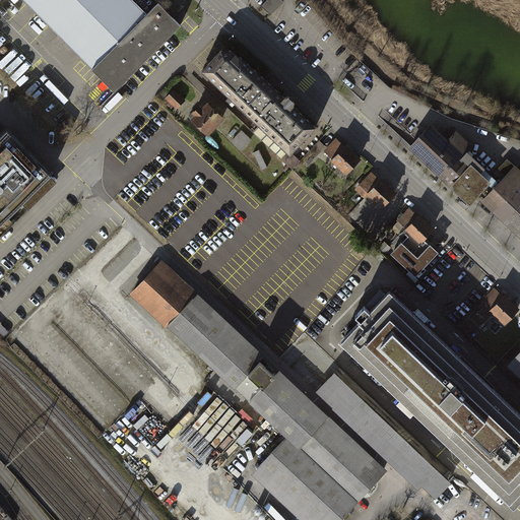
[(22,0),(114,91),(181,25),(168,12),(158,3),(147,14),(132,0),(22,0)]
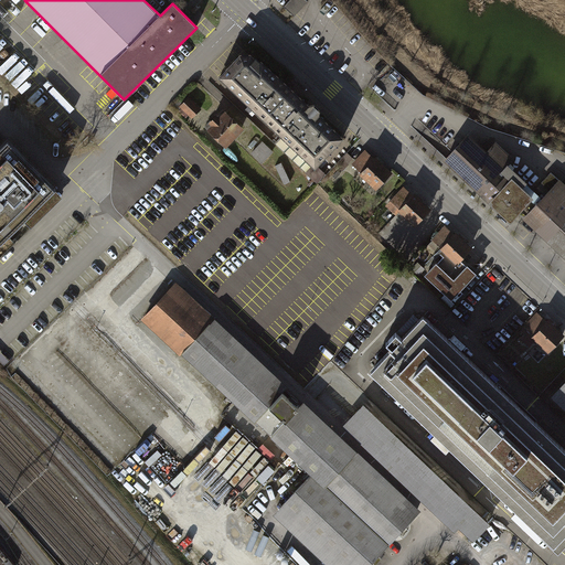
[(296,14),(309,0),(308,0),(290,0),(286,6),(296,14)]
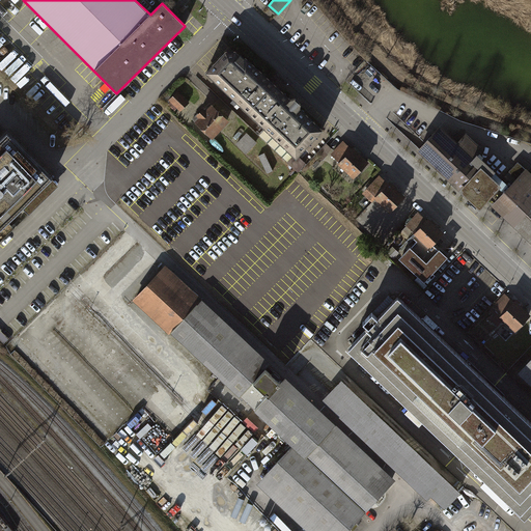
[(245,58),(231,46),(205,73),(296,158),(323,130),(246,57),(245,58)]
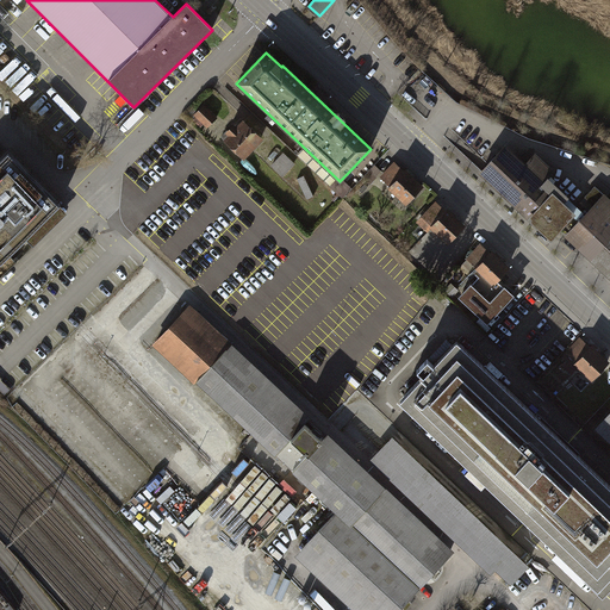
[(204,109),(195,116),(207,128),(215,120),(204,109)]
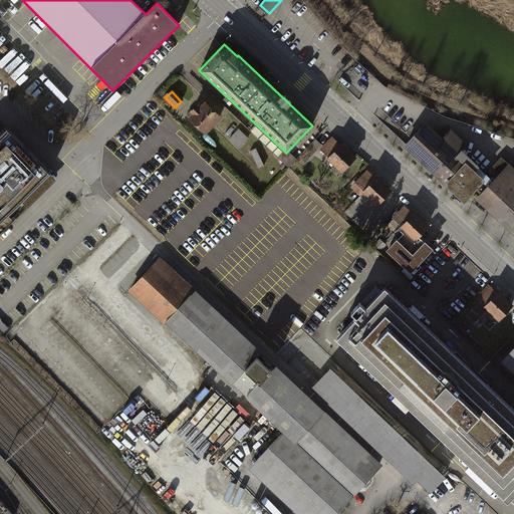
[(205,102),(190,118),(205,133),(220,116),(205,102)]
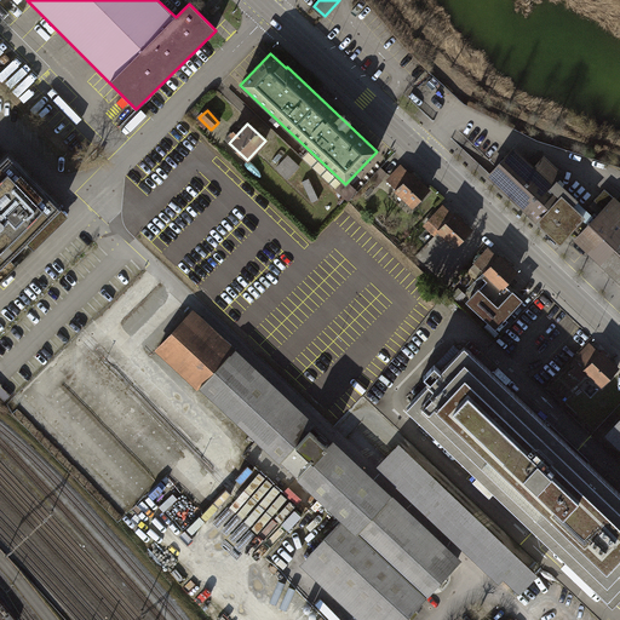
[(533,170),(512,150),(489,174),(561,241),(584,217),(572,206),(577,201),(563,188),(564,187),(558,182),(563,176),(544,158),(533,170)]
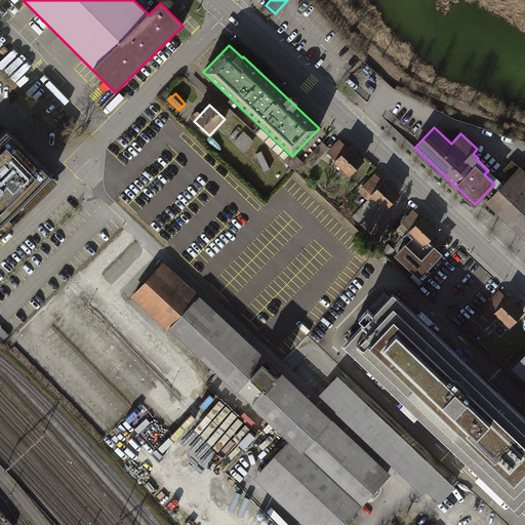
[(0,240),(29,212),(22,205),(52,175),(7,129),(0,136),(0,240)]
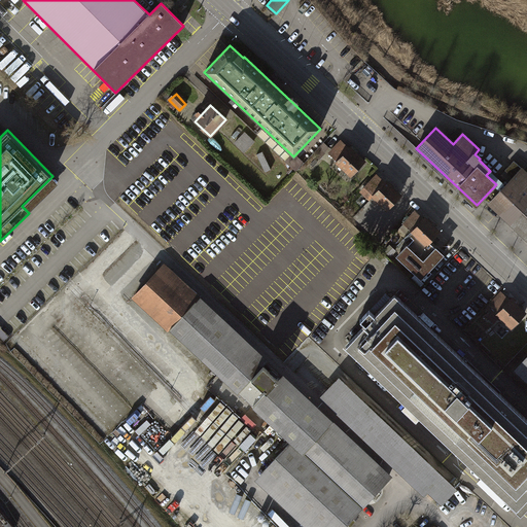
[(245,134),(235,144),(244,153),(254,143),(245,134)]
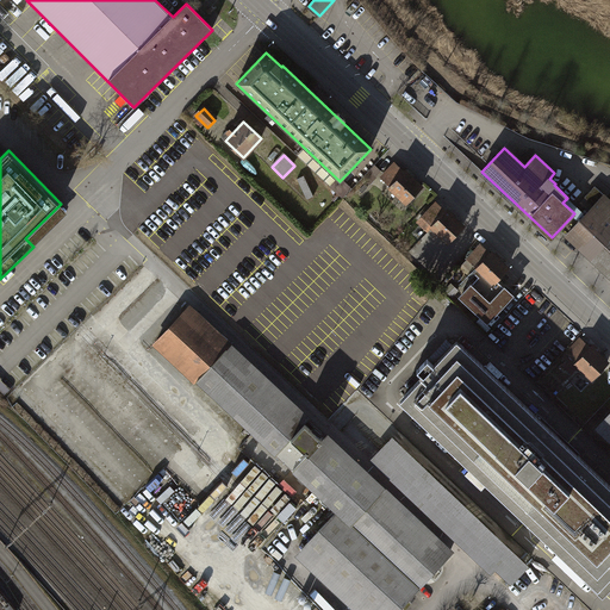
[(405,172),(394,163),(381,178),(391,186),(390,187),(406,203),(421,186),(411,178),(414,174),(408,169),(405,172)]
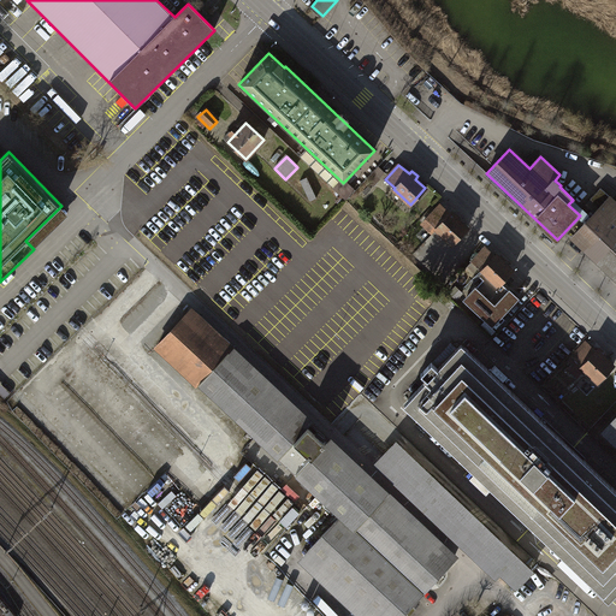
[(615,202),(610,197),(573,237),(615,277),(615,202)]
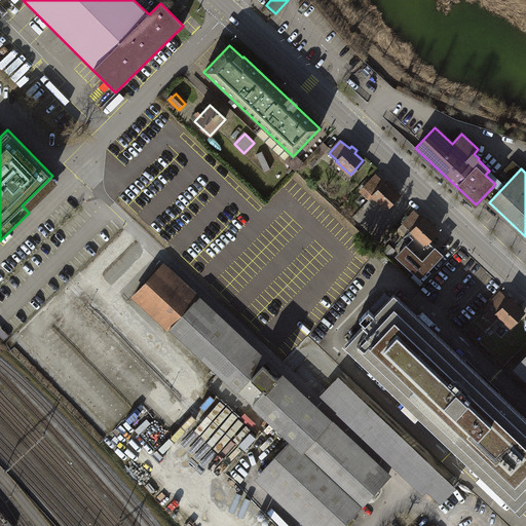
[(494,186),(497,189),(504,183),(492,171),(489,174),(498,183),(494,186)]
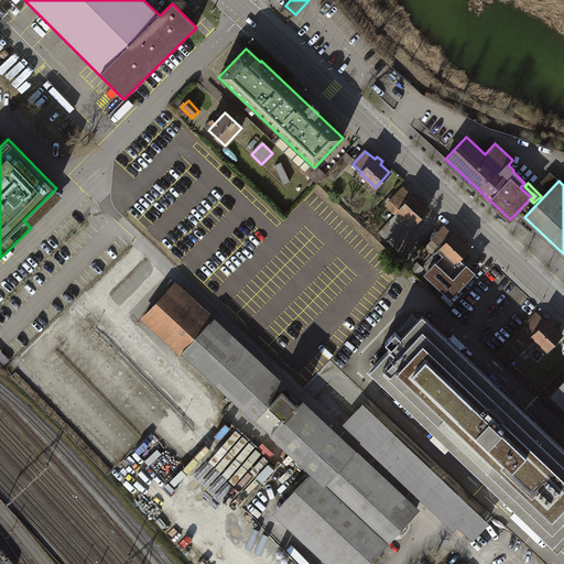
[(412,195),(403,187),(391,199),(401,208),(399,209),(414,224),(429,209),(413,195),(412,195)]
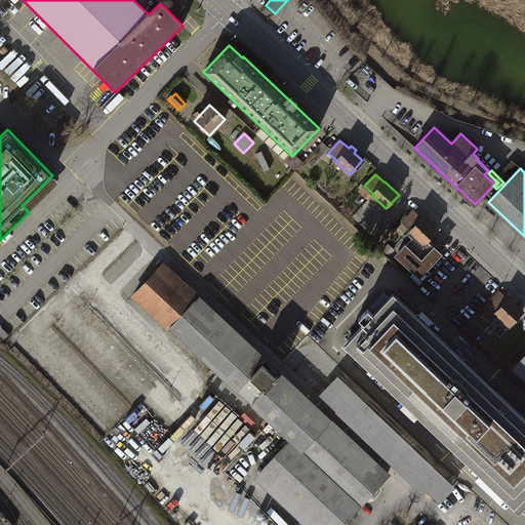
[(437,231),(415,209),(396,230),(408,242),(396,254),(419,277),(442,254),(428,241),(437,231)]
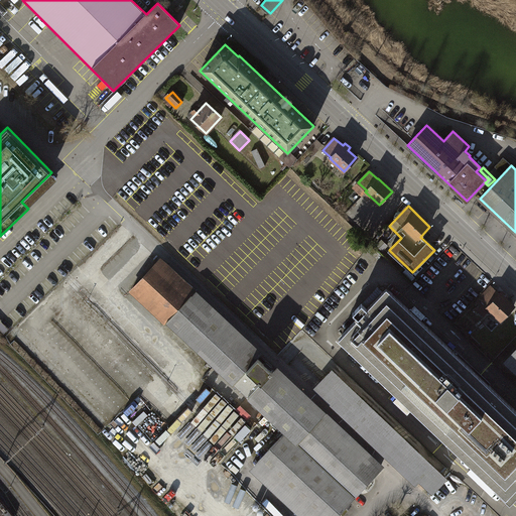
[(248,470),(297,515),(338,515),(384,468),(278,369),(273,374),(256,359),(260,355),(161,262),(133,292),(284,432),(248,470)]
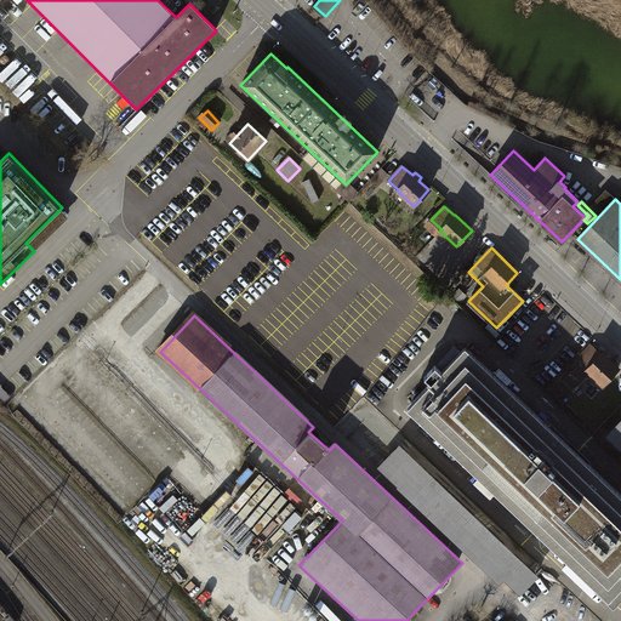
[(617,368),(591,343),(576,358),(587,368),(586,369),(603,385),(617,368)]
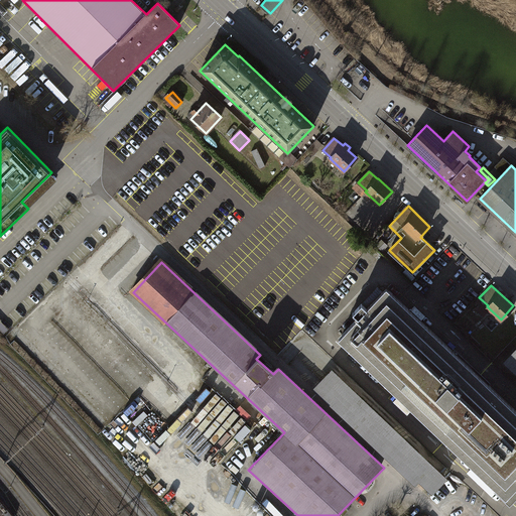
[(515,410),(476,372),(386,288),(338,339),(506,497),(515,486),(515,410)]
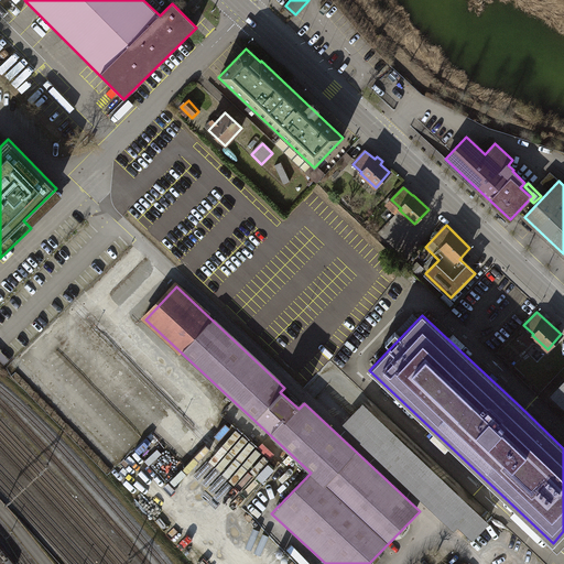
[(563,381),(552,396),(563,407),(563,381)]
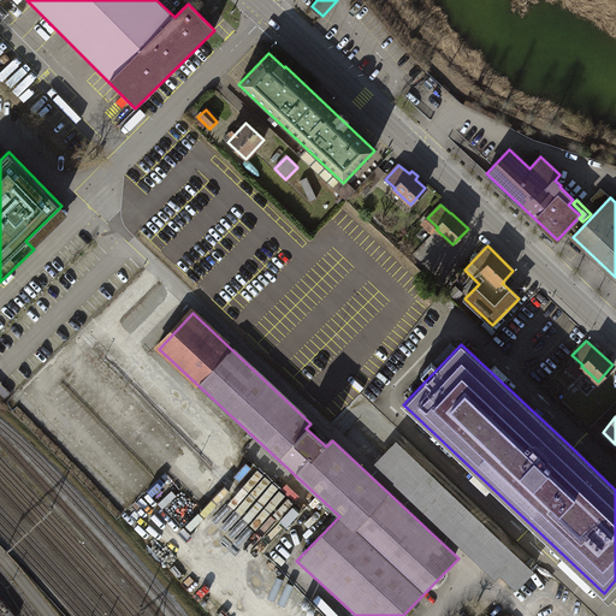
[(542,573),(398,438),(373,465),(496,580),(501,575),(521,594),(542,573)]
